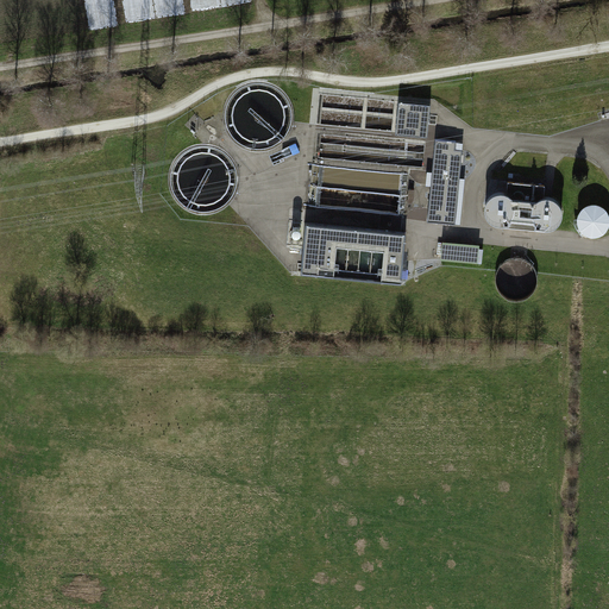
[(431,104),(399,101),(396,133),(427,136),(431,104)]
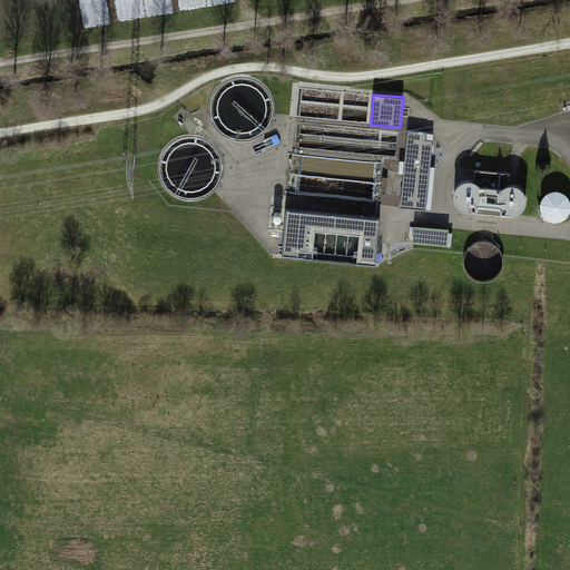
[(426,133),(409,130),(401,206),(426,209),(433,140),(426,139),(426,133)]
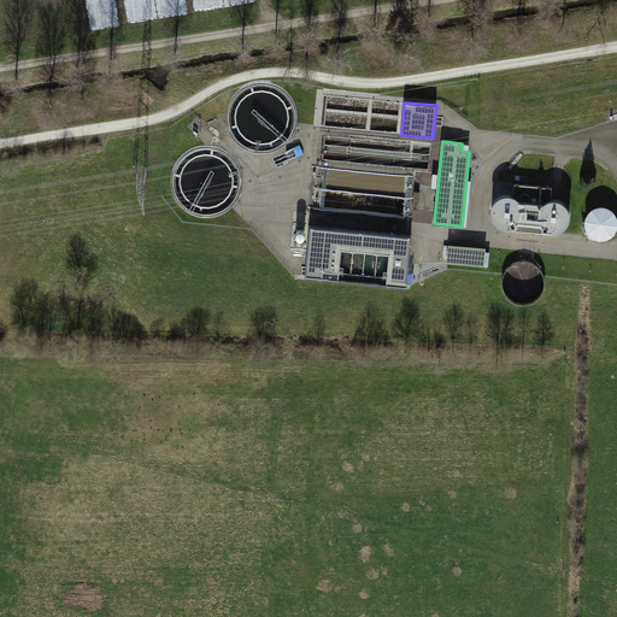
[(506,227),(510,227),(509,229),(548,234),(548,231),(553,231),(559,230),(564,228),(568,224),(570,218),(570,213),(569,207),(565,204),(560,200),(556,199),(551,199),(552,187),(515,183),(513,195),(509,194),(504,194),(499,197),(494,200),(492,204),(491,210),(492,215),(493,219),(497,223),(501,225),(506,227)]
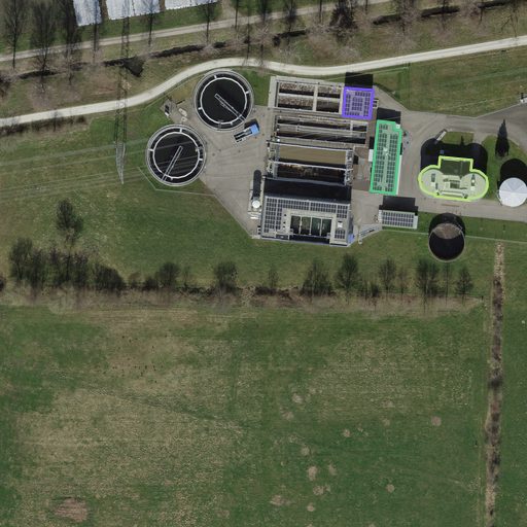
[(501,197),(504,201),(507,203),(512,204),(517,204),(522,202),(525,199),(526,196),(526,183),(525,180),(521,177),(516,176),(512,176),(507,177),(503,180),(501,183),(500,188),(500,192),(501,197)]
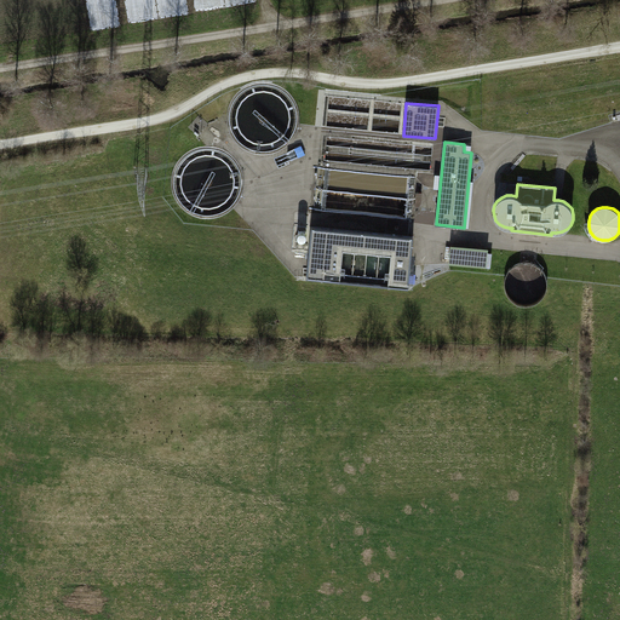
[(413,237),(310,228),(305,277),(408,288),(413,237)]
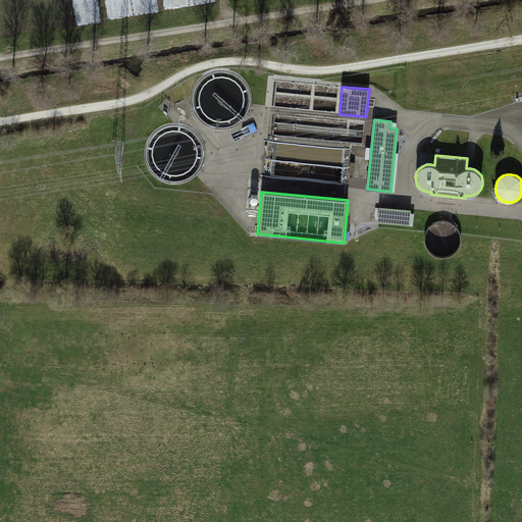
[(411,209),(379,206),(378,222),(410,225),(411,209)]
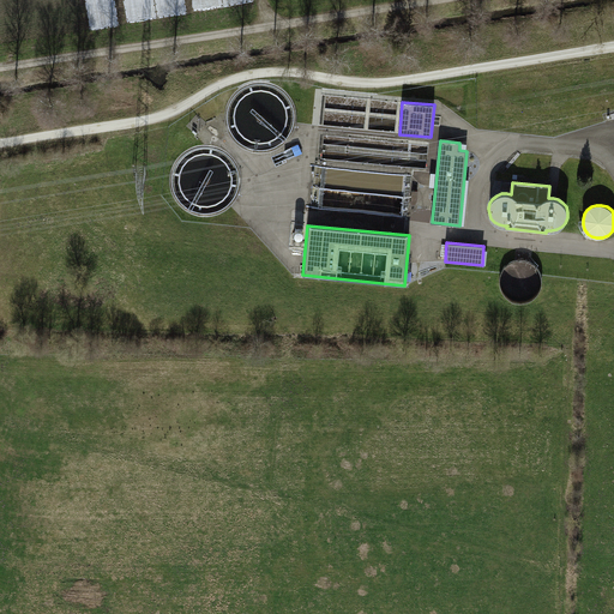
[(528,302),(535,300),(540,294),(542,287),(543,280),(541,274),(536,268),(530,263),(523,262),(517,262),(510,264),(505,269),(501,275),(500,281),(501,288),(504,294),(509,299),(515,302),(521,304),(528,302)]
